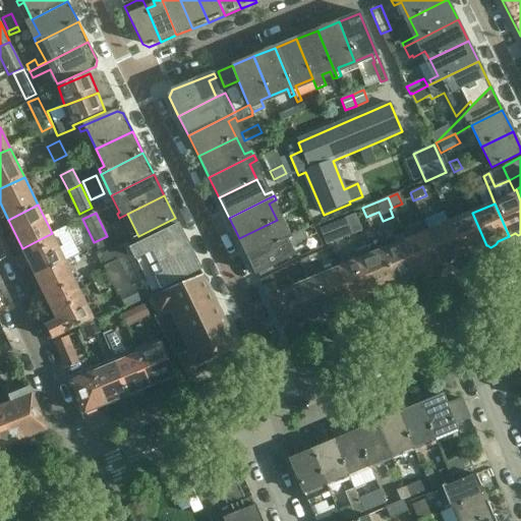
[(472,213),(451,222),(465,254),(473,251),(476,253),(482,250),(483,246),(486,245),(472,213)]
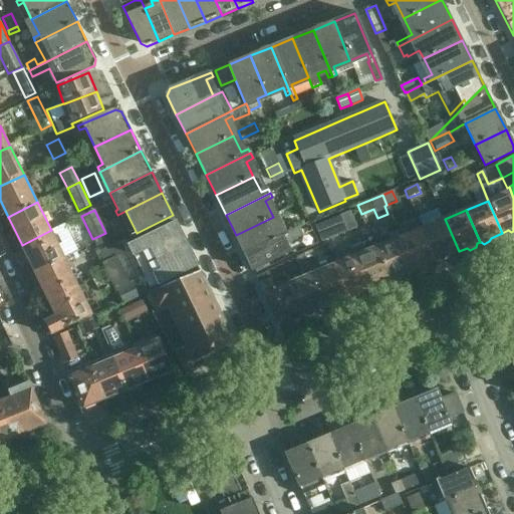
[(355,224),(350,212),(339,216),(344,228),(355,224)]
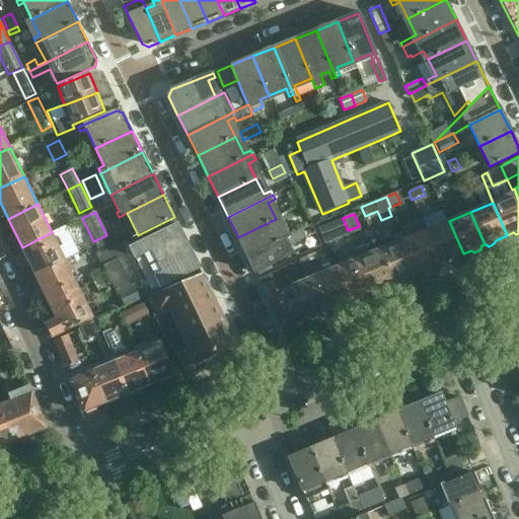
[(329,224),(335,236),(348,230),(343,218),(329,224)]
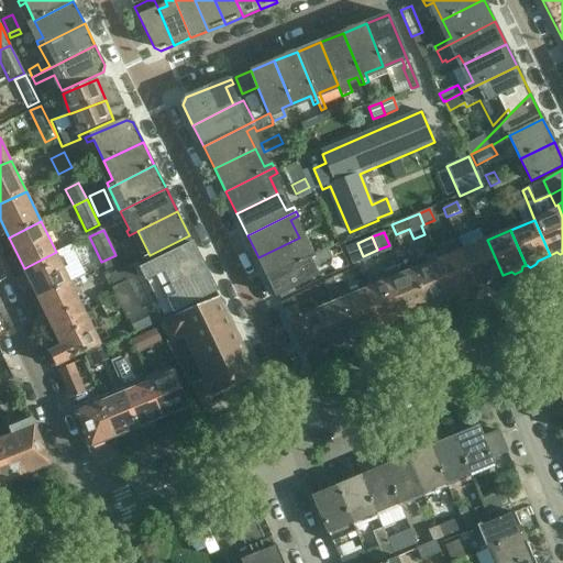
[(258,257),(268,279),(318,255),(316,251),(308,254),(299,238),(258,257)]
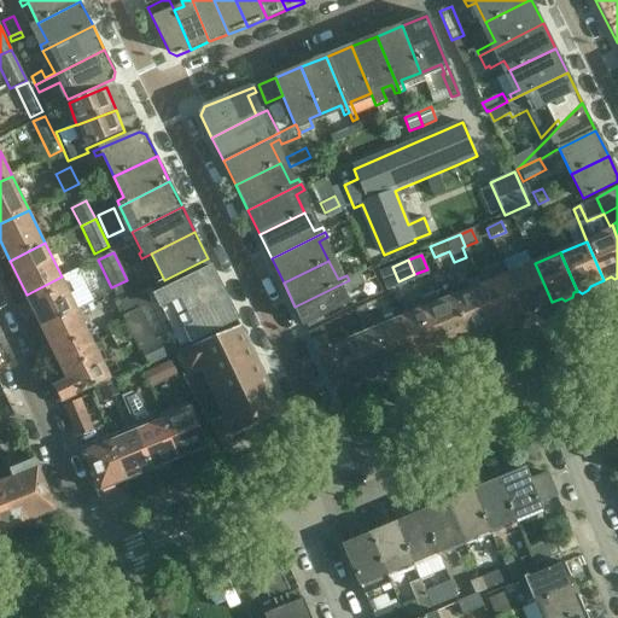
[(535,263),(508,274),(525,313),(529,315),(536,313),(536,308),(552,302),(535,263)]
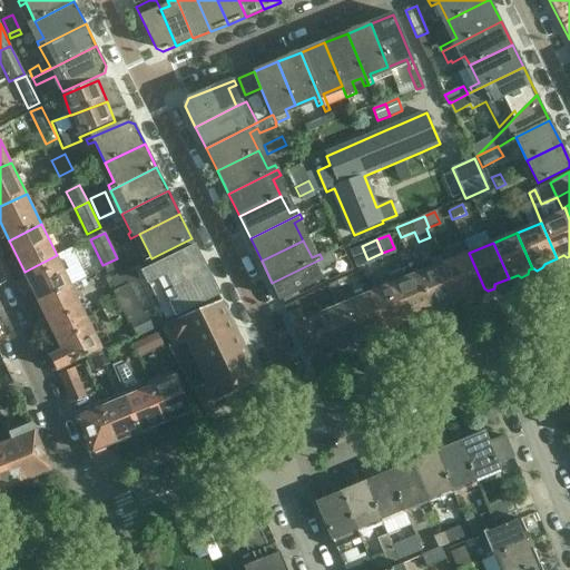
[(196,246),(144,272),(156,296),(207,271),(196,246)]
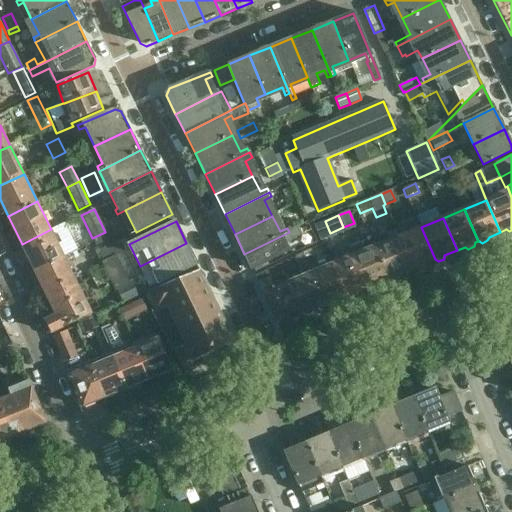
[(421,227),(399,236),(412,269),(421,265),(424,267),(430,264),(431,261),(435,259),(421,227)]
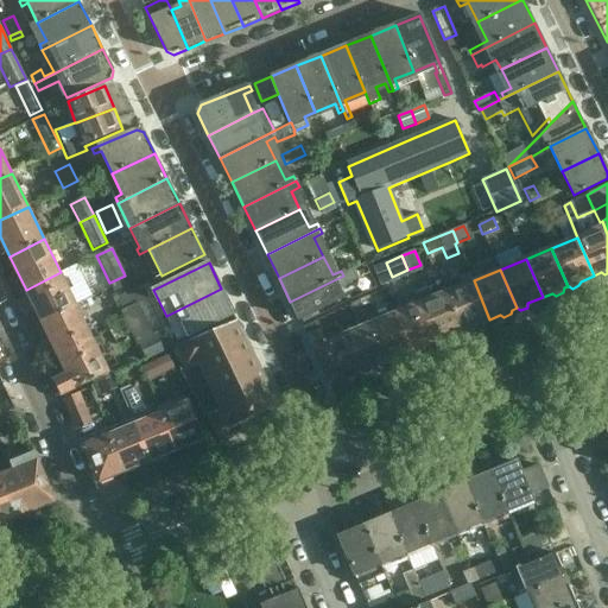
[(353,271),(343,276),(290,302),(299,320),(343,298),(340,290),(358,280),(353,271)]
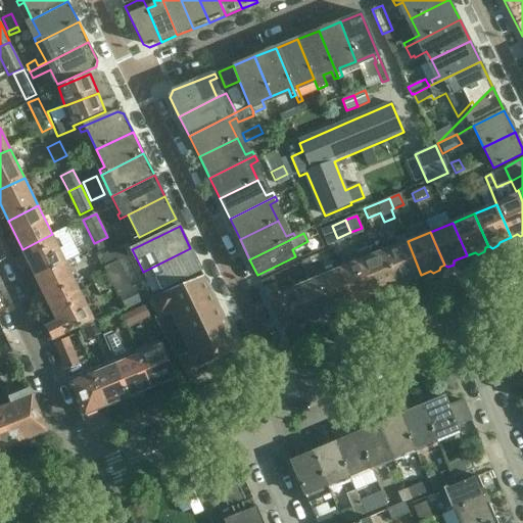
[(66,263),(52,234),(22,249),(36,278),(66,263)]
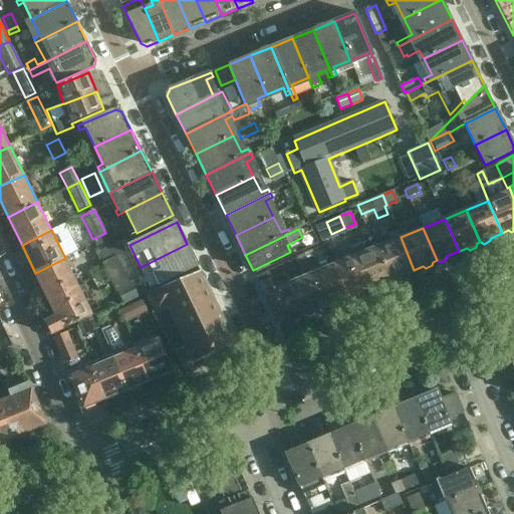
[(414,270),(401,237),(399,238),(396,231),(388,234),(390,241),(378,246),(393,279),(396,281),(402,278),(403,275),(414,270)]
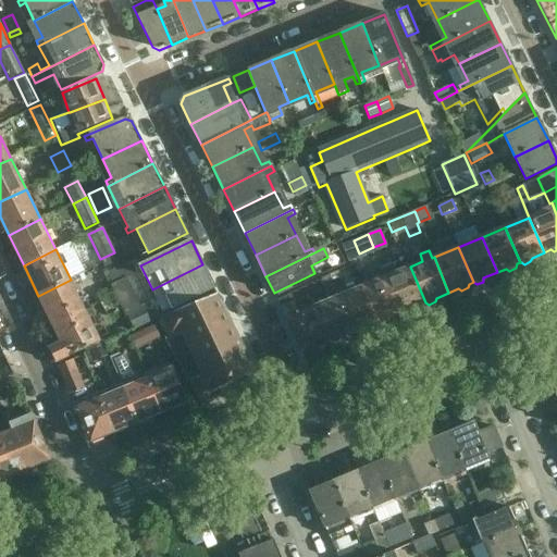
[(163,313),(214,288),(202,264),(152,289),(157,298),(126,313),(134,331),(148,324),(147,322),(163,313)]
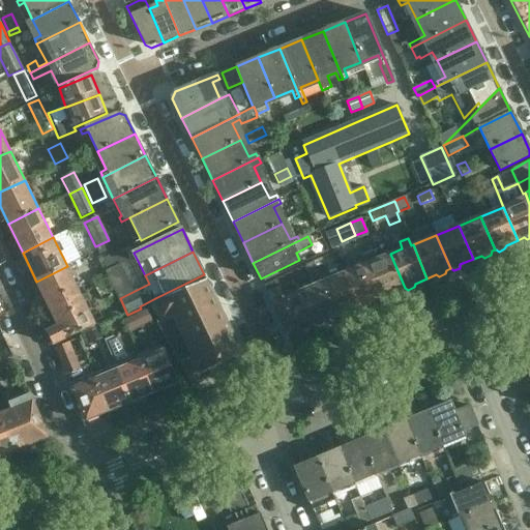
[(390,254),(367,263),(382,297),(390,293),(393,295),(400,293),(401,289),(405,288),(390,254)]
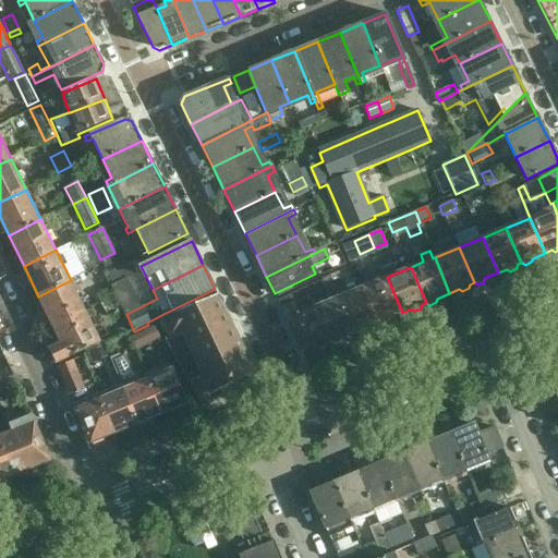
[(343,284),(339,273),(329,276),(335,289),(343,284)]
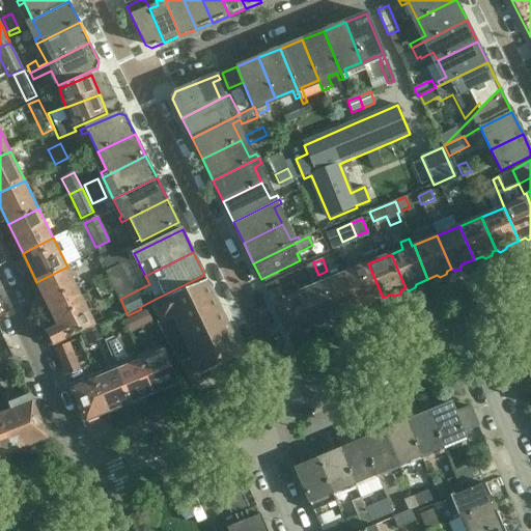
[(318,278),(317,275),(318,275),(313,262),(304,267),(310,281),(318,278)]
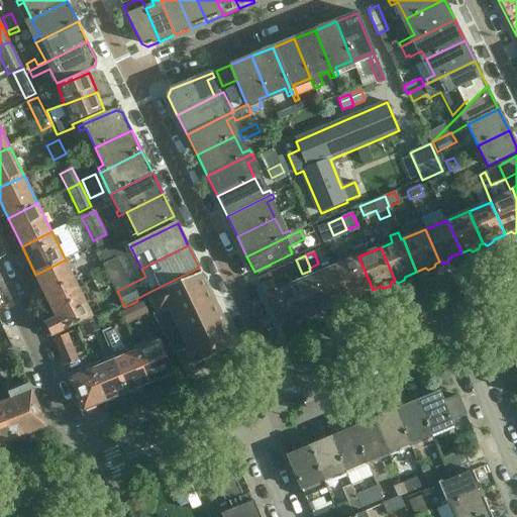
[(358,256),(336,266),(350,299),(351,299),(354,301),(359,298),(360,295),(373,290),(358,256)]
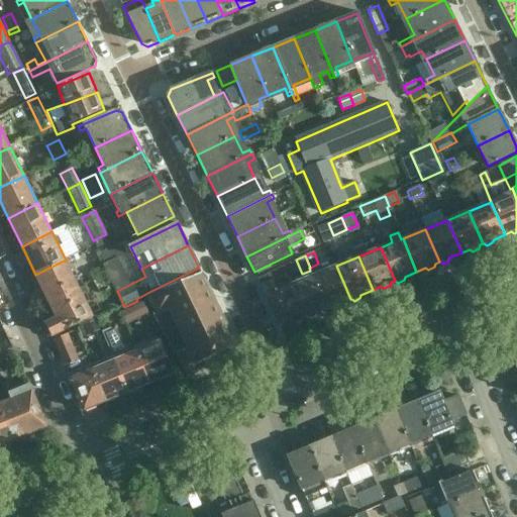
[(79,288),(66,260),(35,275),(49,303),(79,288)]
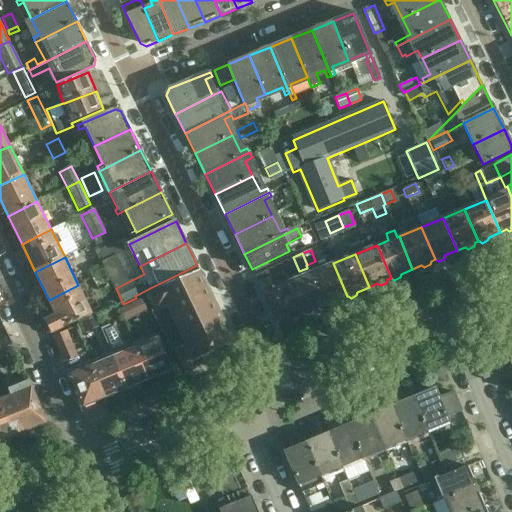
[(333,263),(311,273),(325,305),(334,302),(337,303),(342,301),(343,298),(347,296),(333,263)]
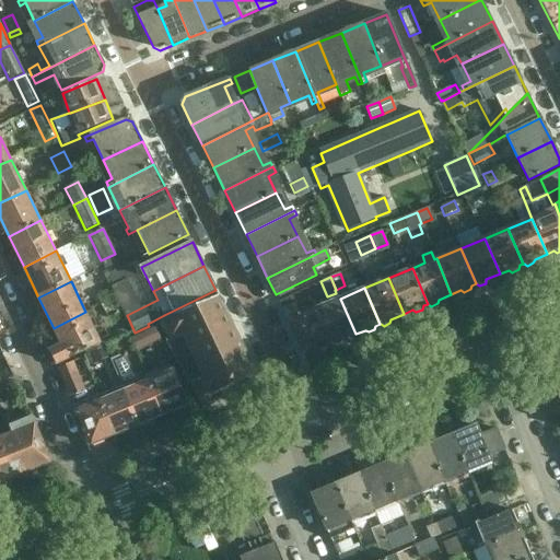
[(105,291),(96,295),(100,304),(109,300),(105,291)]
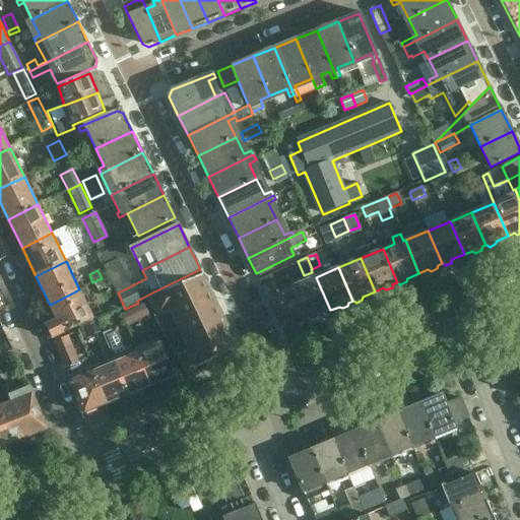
[(203,274),(151,297),(158,313),(152,316),(174,360),(180,356),(186,370),(196,365),(197,366),(238,346),(237,343),(236,344),(230,332),(232,332),(231,330),(229,330),(223,319),(224,318),(223,316),(222,316),(216,305),(217,304),(216,302),(215,303),(210,290),(211,290),(210,287),(209,288),(204,277),(205,277),(203,274)]
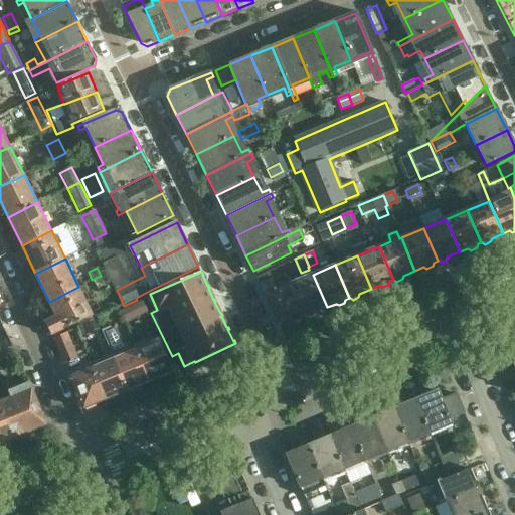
[(313,275),(291,284),(305,317),(306,316),(309,318),(314,316),(315,313),(327,307),(313,275)]
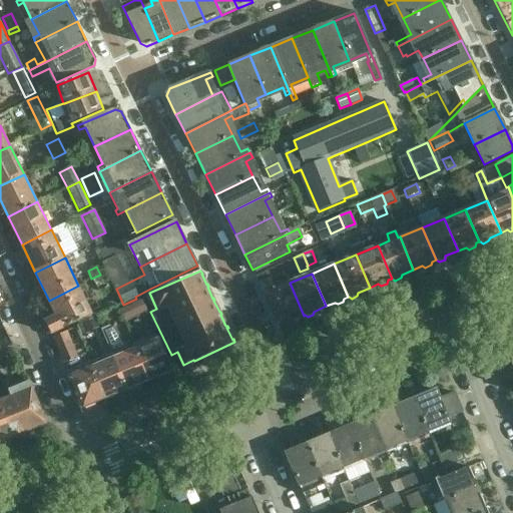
[(98,293),(107,289),(100,275),(91,279),(98,293)]
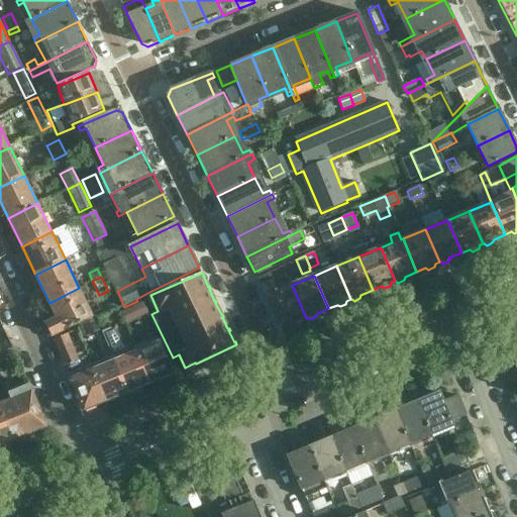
[(262,286),(282,328),(293,323),(296,325),(302,322),(302,319),(306,318),(292,285),(279,290),(275,281),(262,286)]
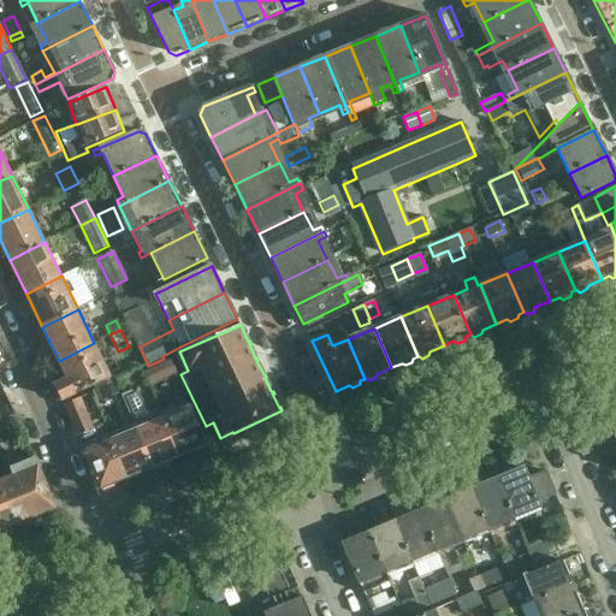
[(57,385),(63,401),(112,378),(94,343),(59,361),(69,379),(57,385)]
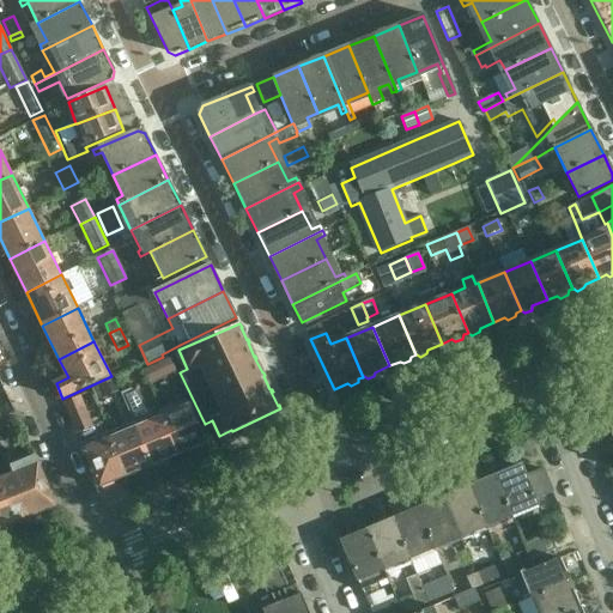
[(169,358),(144,371),(150,384),(176,371),(169,358)]
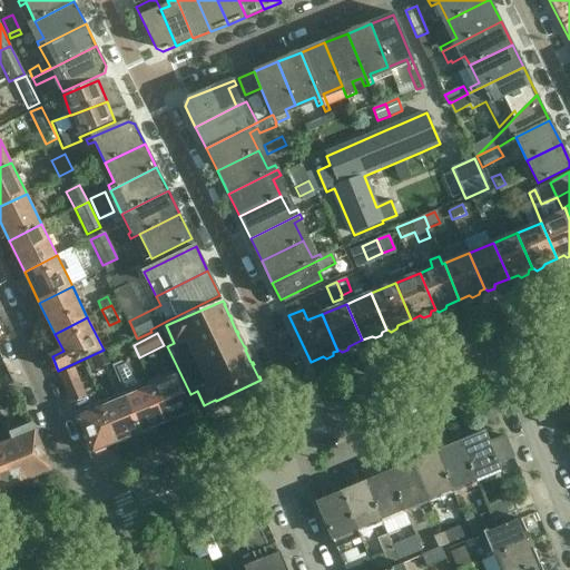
[(140,433),(165,422),(149,383),(140,386),(126,362),(112,367),(124,393),(140,433)]
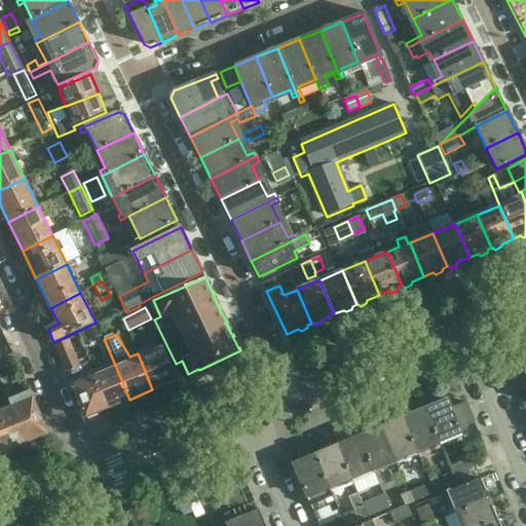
[(77,337),(55,345),(64,368),(66,373),(70,382),(71,386),(84,418),(107,409),(91,373),(90,373),(87,365),(80,367),(72,348),(80,344),(77,337)]
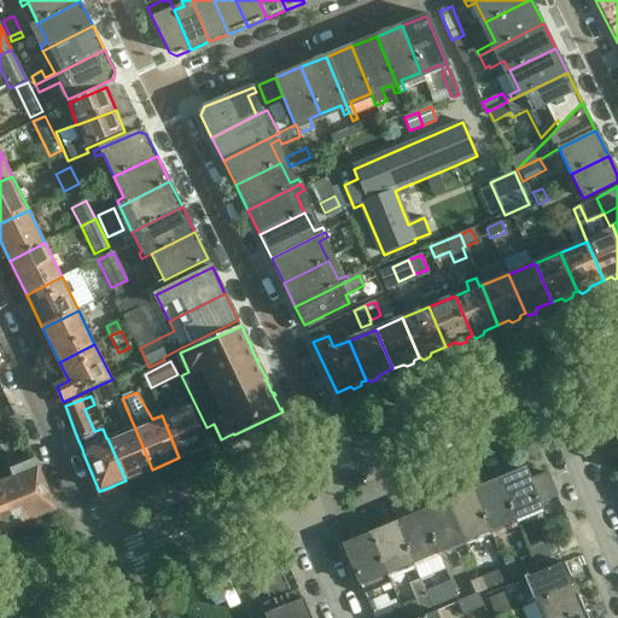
[(114,406),(118,419),(127,415),(122,402),(114,406)]
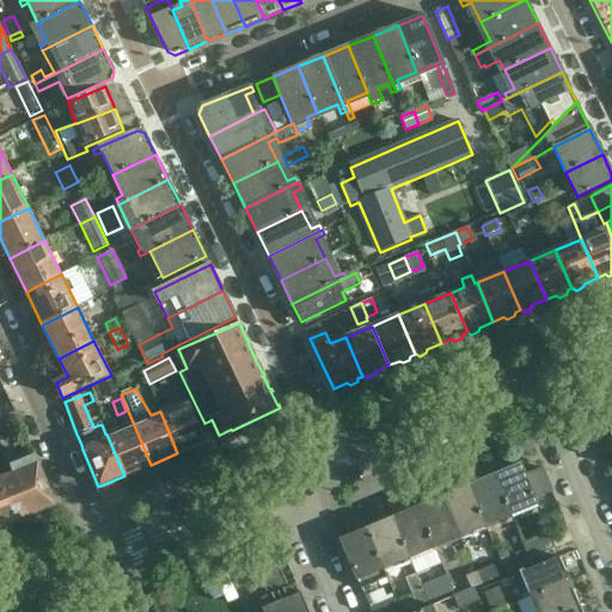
[(160,411),(177,453),(203,442),(187,401),(160,411)]
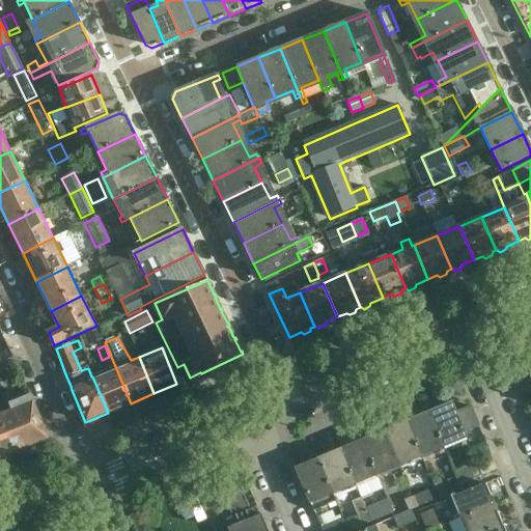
[(108,413),(131,403),(115,366),(92,376),(108,413)]
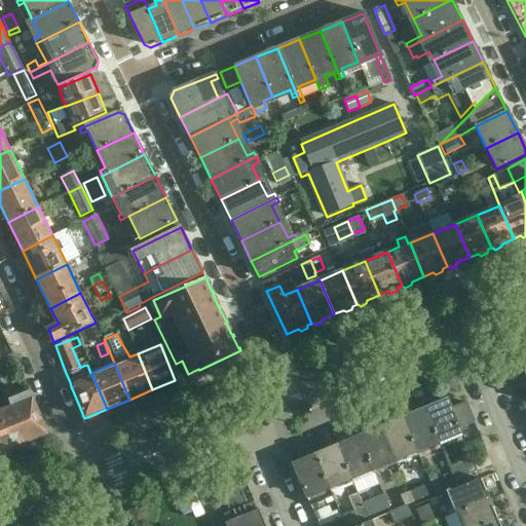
[(47,435),(45,429),(30,391),(10,401),(12,406),(0,411),(0,414),(14,451),(26,446),(26,443),(47,435)]
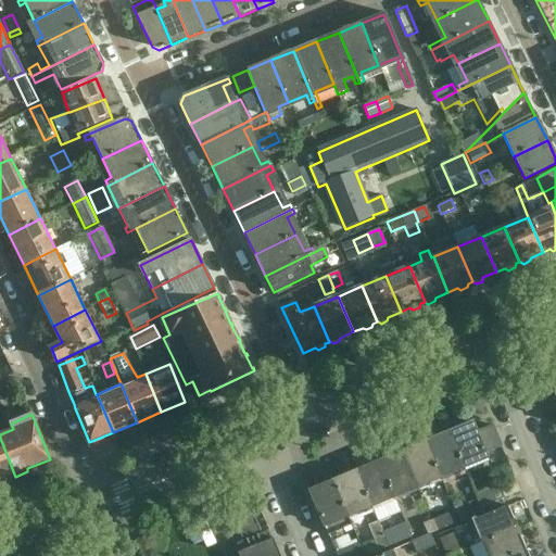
[(472,422),(449,432),(464,468),(488,458),(485,453),(502,446),(493,426),(477,432),(472,422)]
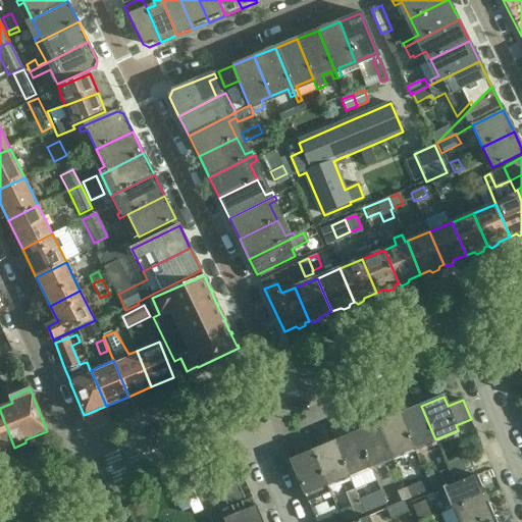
[(413,449),(435,439),(421,406),(400,415),(413,449)]
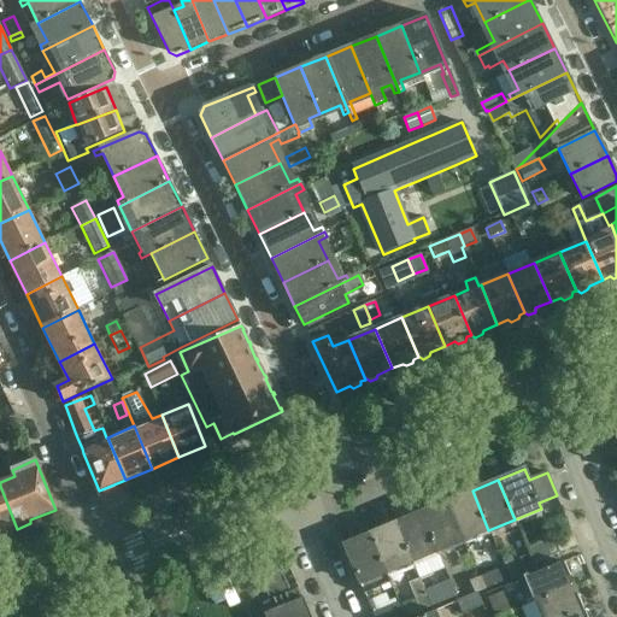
[(0,486),(0,532),(4,530),(7,533),(17,529),(0,486)]
